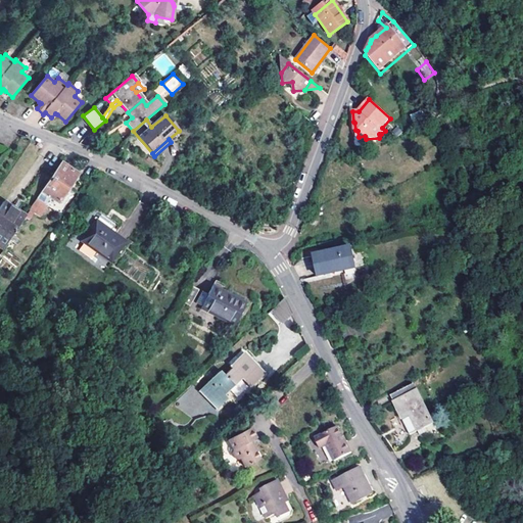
[(81,175),(63,163),(31,209),(42,217),(49,206),(47,204),(52,197),(61,203),(81,175)]
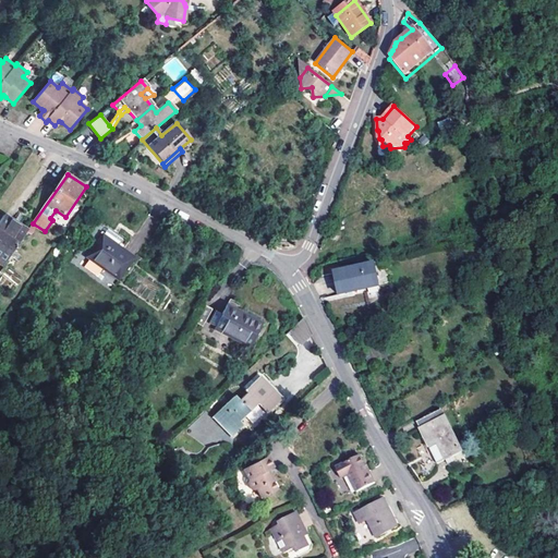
[(14,251),(28,231),(7,216),(0,223),(0,249),(11,256),(12,255),(14,251)]
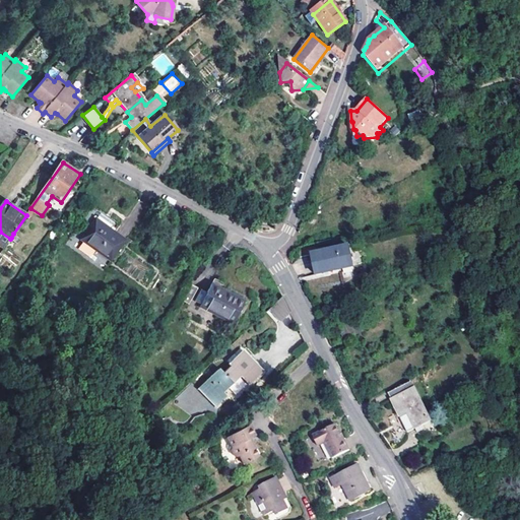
[(96,216),(82,238),(113,259),(128,238),(117,231),(122,223),(111,215),(106,222),(96,216)]
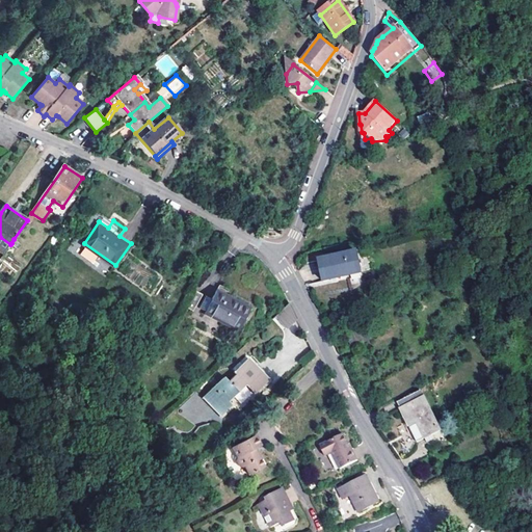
[(85,247),(80,254),(96,265),(101,259),(85,247)]
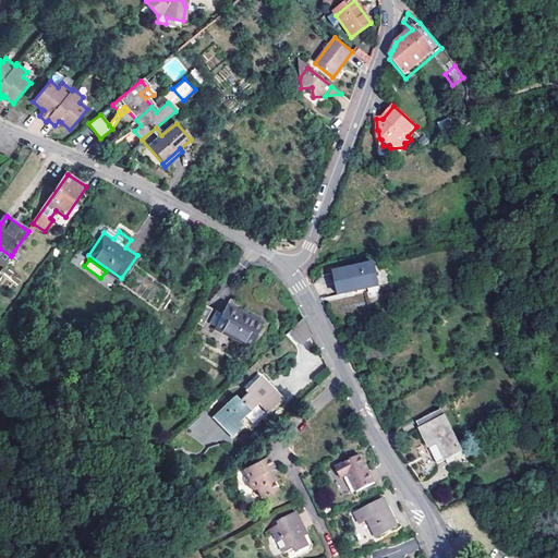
[(373,266),(332,274),(337,296),(351,293),(351,292),(377,288),(373,266)]
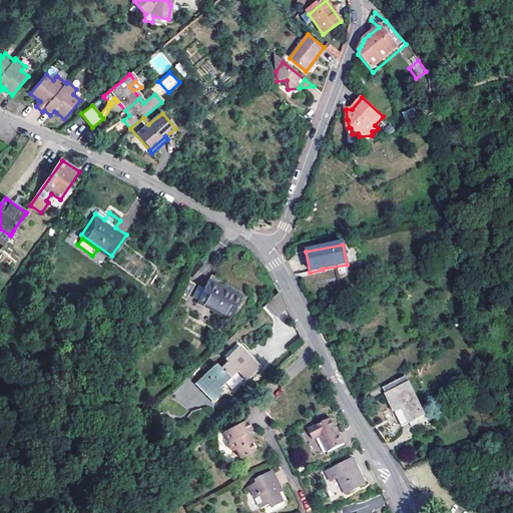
[(194,284),(185,280),(177,295),(185,300),(194,284)]
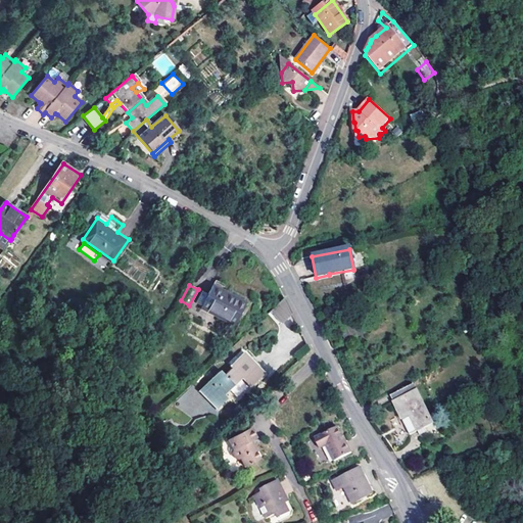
[(200,305),(199,307),(232,326),(244,302),(211,285),(206,293),(200,290),(194,302),(200,305)]
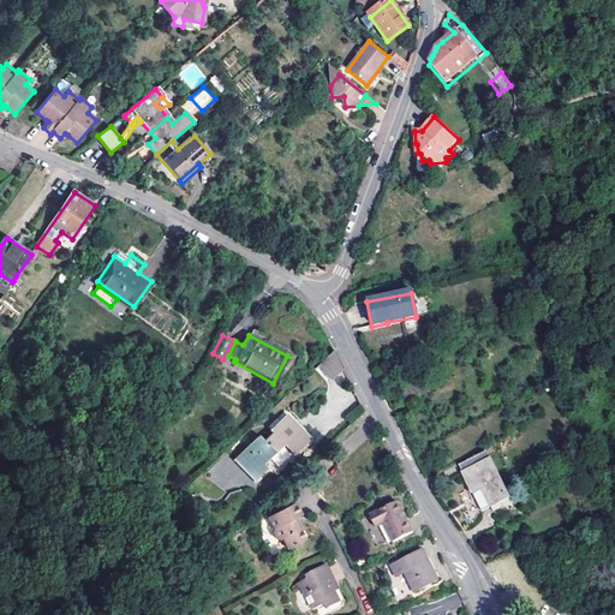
[(406,360),(395,366),(401,376),(412,370),(406,360)]
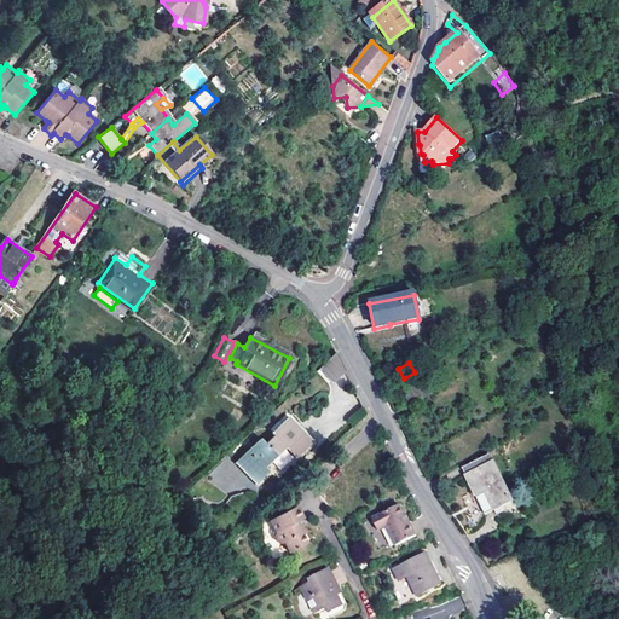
[(404,388),(412,404),(426,397),(417,381),(404,388)]
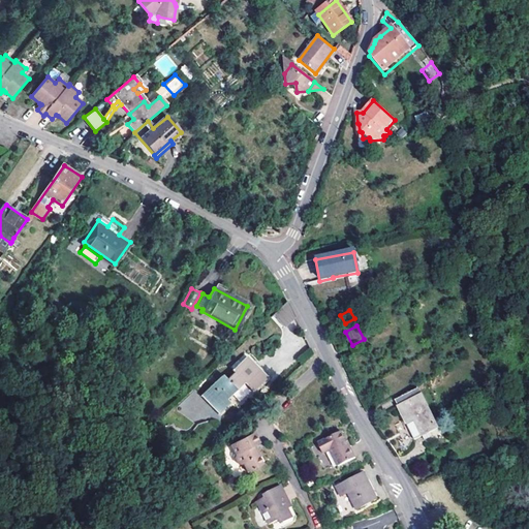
[(256,390),(271,375),(252,355),(238,369),(241,372),(232,379),(227,373),(206,394),(222,411),(235,401),(230,397),(248,381),(256,390)]
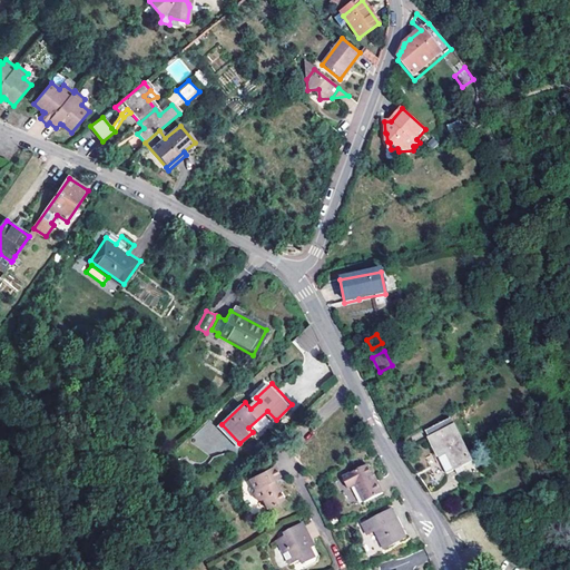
[(462,468),(470,463),(450,420),(425,433),(438,458),(446,454),(454,471),(457,475),(464,472),(462,468)]
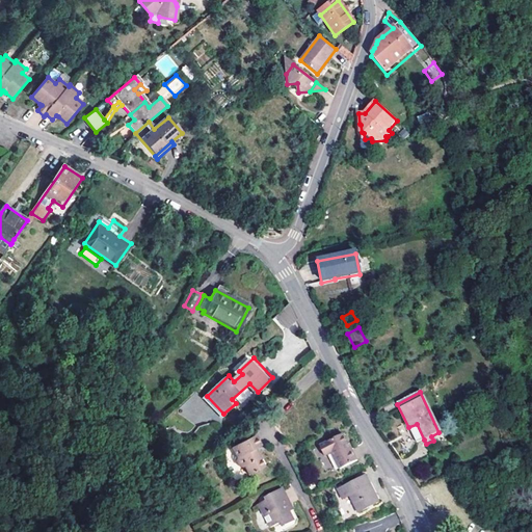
[(416,444),(424,440),(417,424),(408,427),(416,444)]
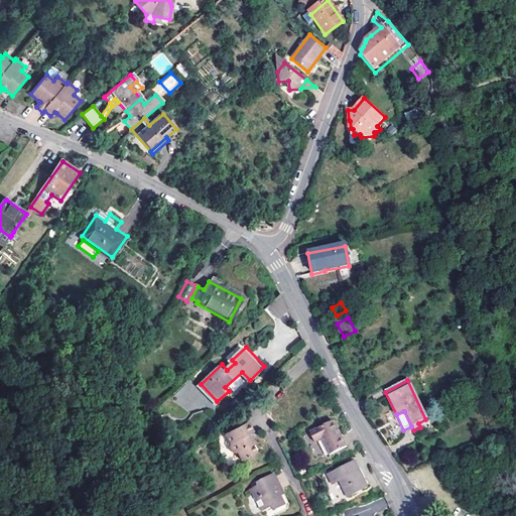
[(249,435),(254,432),(249,422),(227,434),(232,444),(231,448),(233,452),(236,454),(238,453),(243,462),(258,455),(253,443),(249,435)]
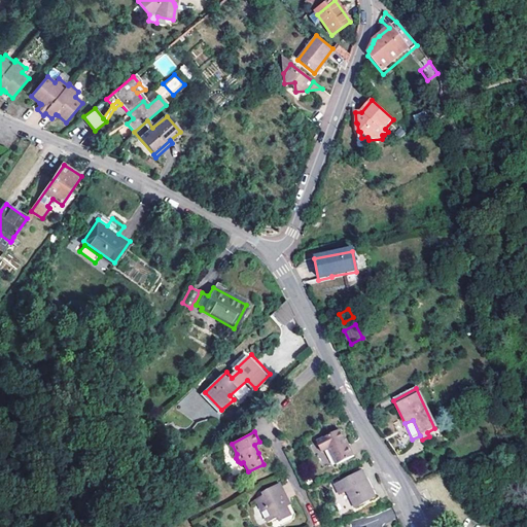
[(337,466),(353,457),(347,445),(346,445),(338,431),(316,444),(321,454),(327,450),(337,466)]
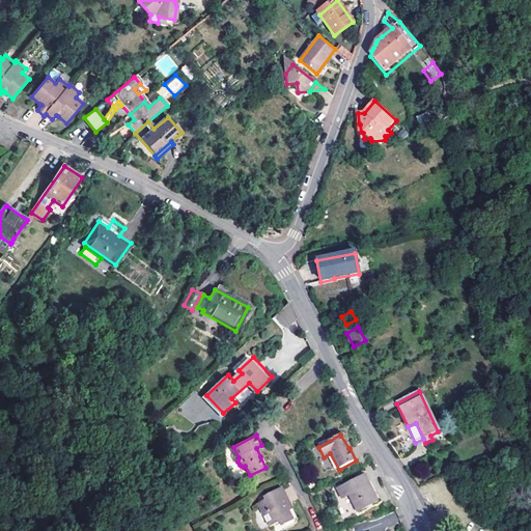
[(357,512),(376,502),(369,486),(363,476),(336,490),(341,499),(347,496),(357,512)]
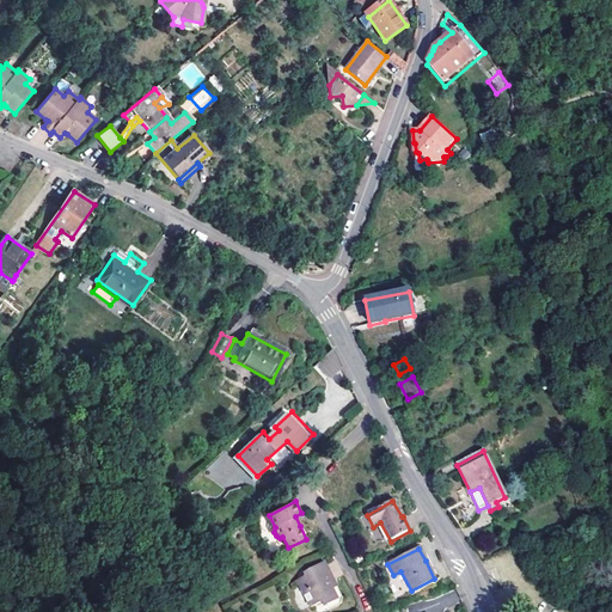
[(329,565),(324,568),(330,580),(335,592),(340,591),(329,565)]
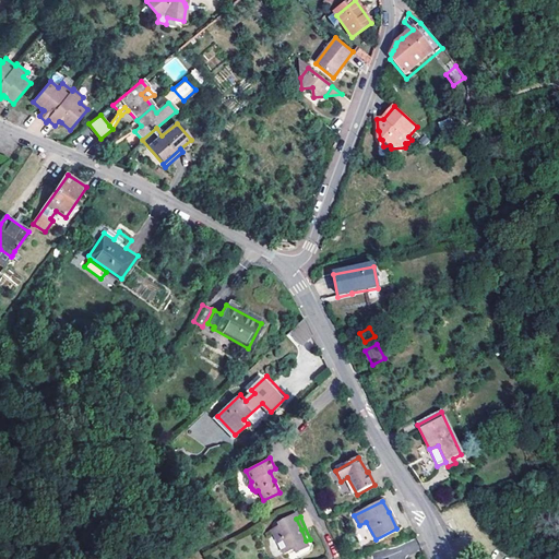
[(301,530),(296,519),(282,524),(283,527),(273,531),(284,557),(295,552),(297,557),(310,551),(306,540),(301,530)]
